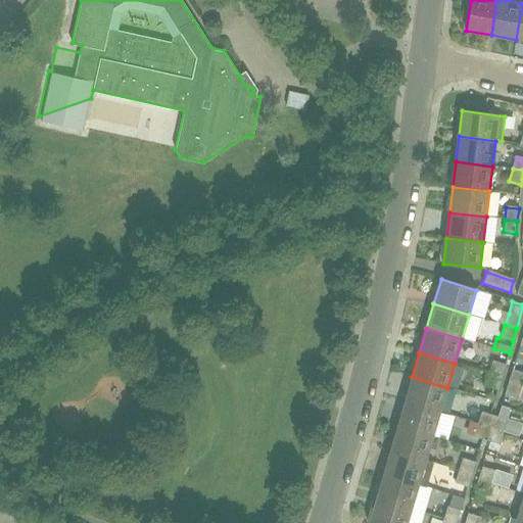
[(502,377),(505,366),(492,363),(489,374),(502,377)]
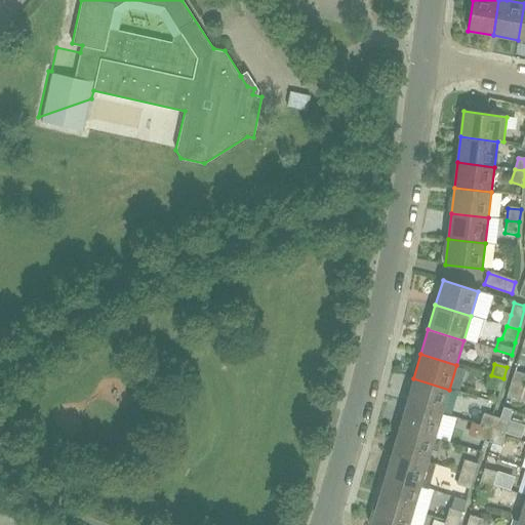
[(524,375),(515,372),(511,387),(522,390),(524,381),(524,375)]
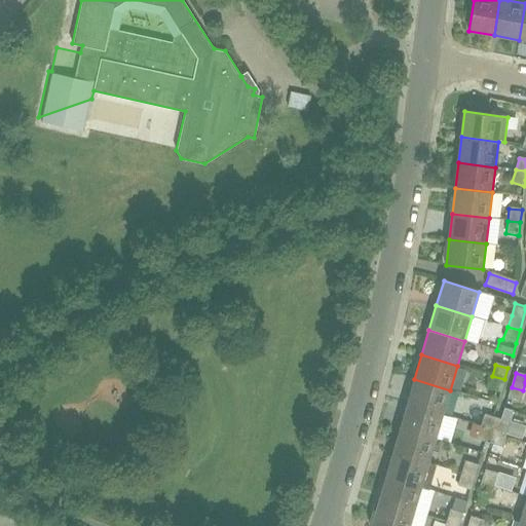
[(496,405),(504,379),(492,376),(485,401),(496,405)]
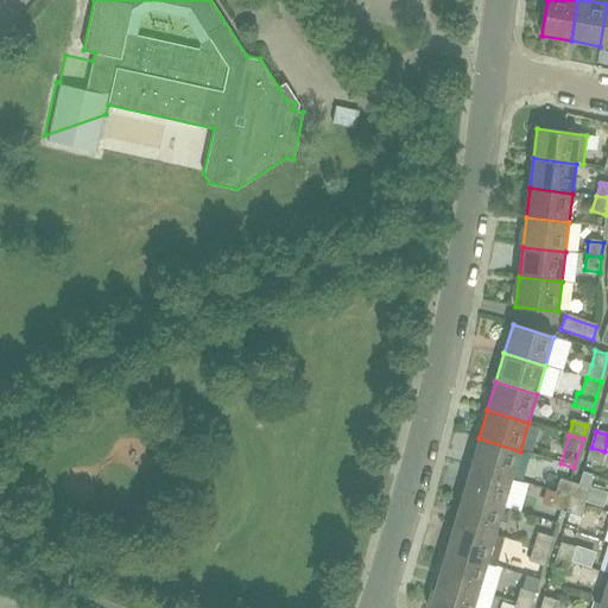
[(479,438),(470,467),(512,480),(520,451),(479,438)]
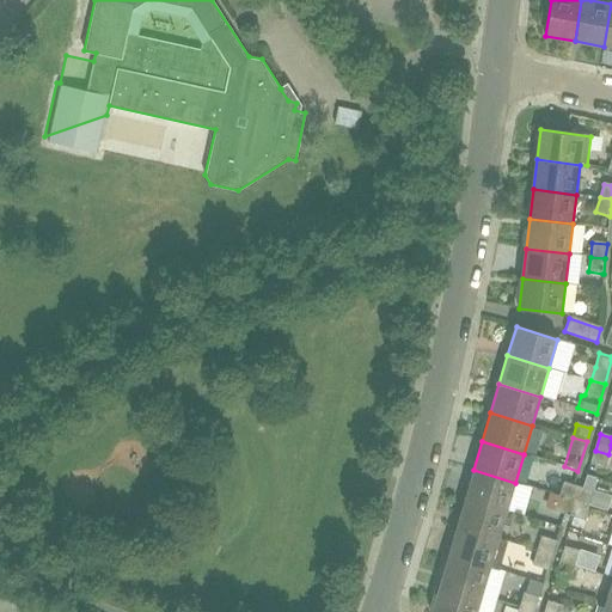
[(595,451),(592,463),(606,466),(609,454),(595,451)]
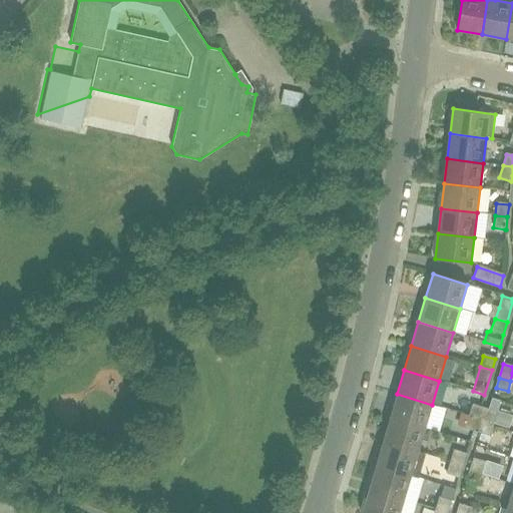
[(397,394),(390,418),(425,429),(432,405),(397,394)]
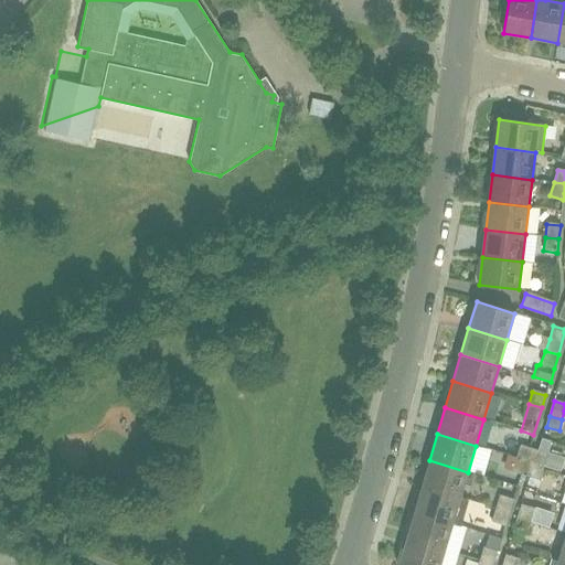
[(534,450),(530,449),(521,446),(516,458),(531,461),(534,450)]
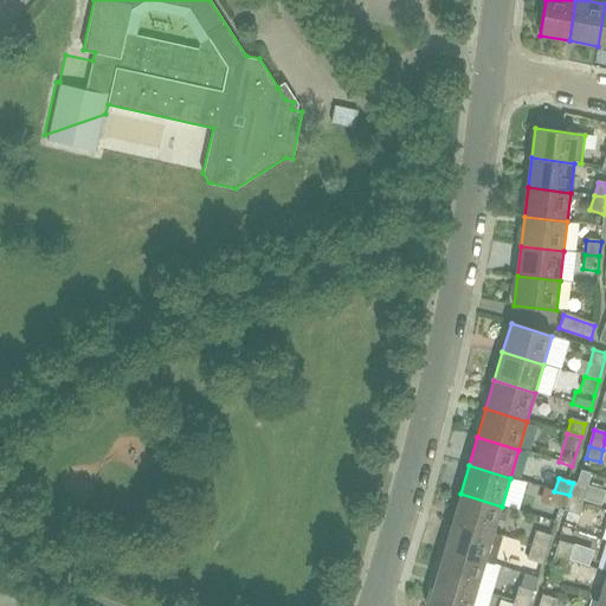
[(573,483),(569,495),(568,502),(581,505),(587,488),(573,483)]
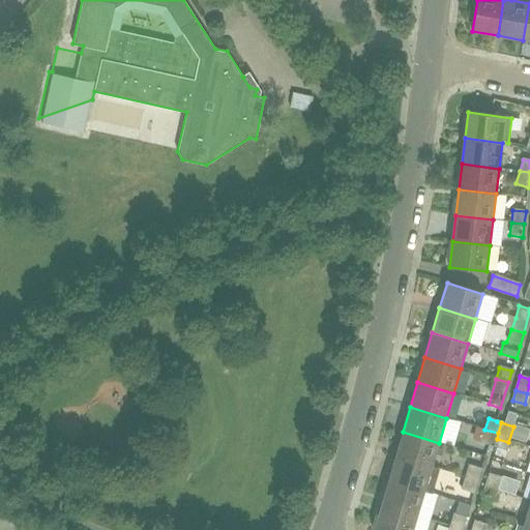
[(480,442),(494,446),(497,439),(498,433),(484,430),(480,442)]
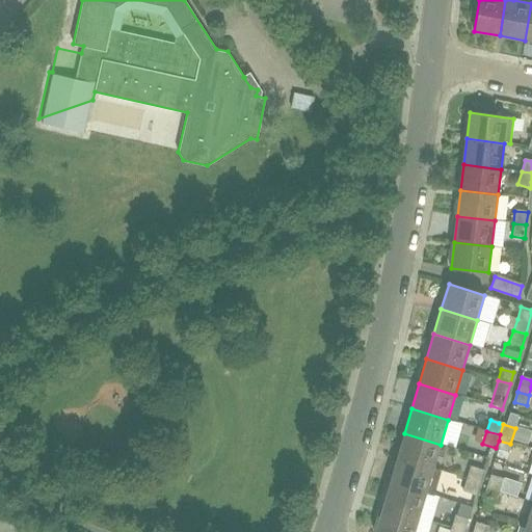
[(441,445),(404,433),(397,458),(433,470),(441,445)]
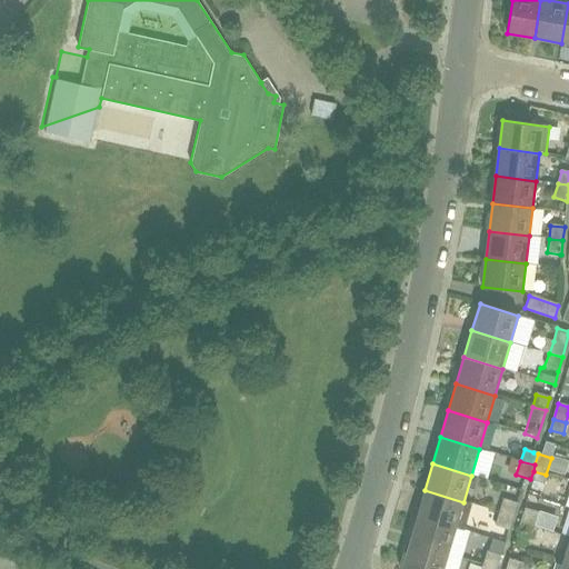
[(530,479),(535,480),(542,483),(546,475),(533,471),(530,479)]
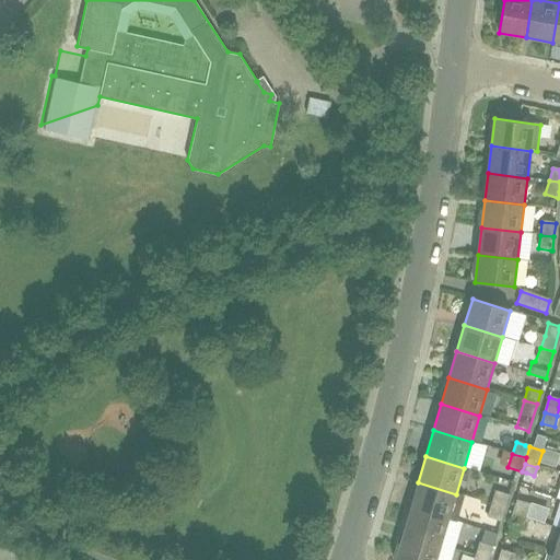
[(464,497),(456,494),(418,482),(410,509),(448,520),(456,523),(464,497)]
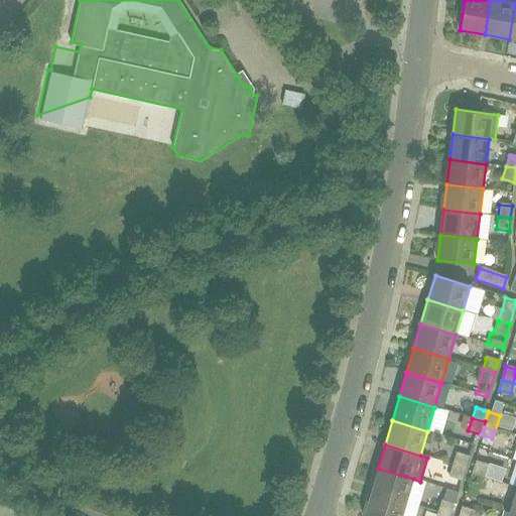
[(457,454),(453,465),(465,469),(469,458),(457,454)]
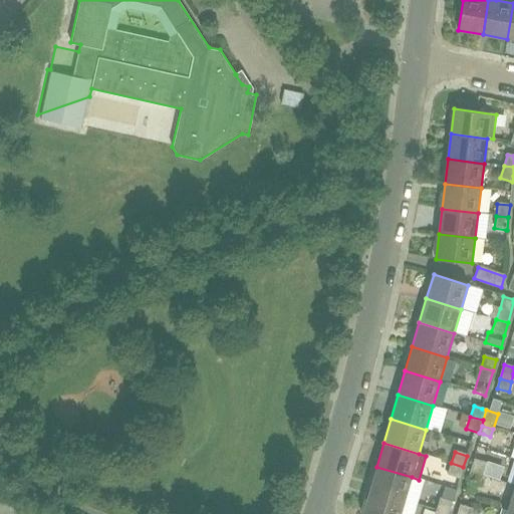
[(475,460),(470,474),(482,478),(486,464),(475,460)]
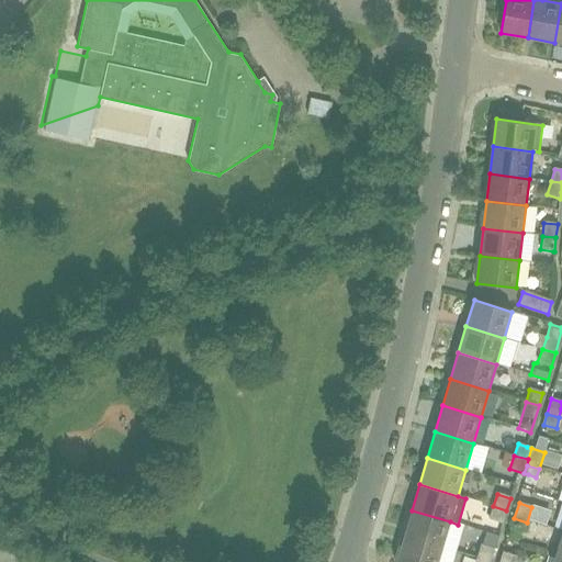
[(490,519),(503,523),(506,510),(493,506),(490,519)]
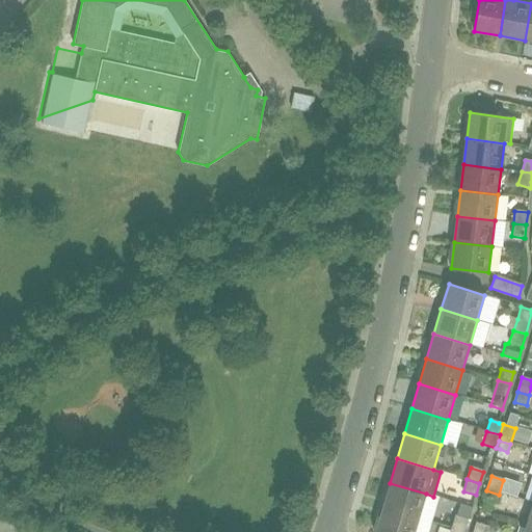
[(390,483),(382,508),(419,519),(426,494),(390,483)]
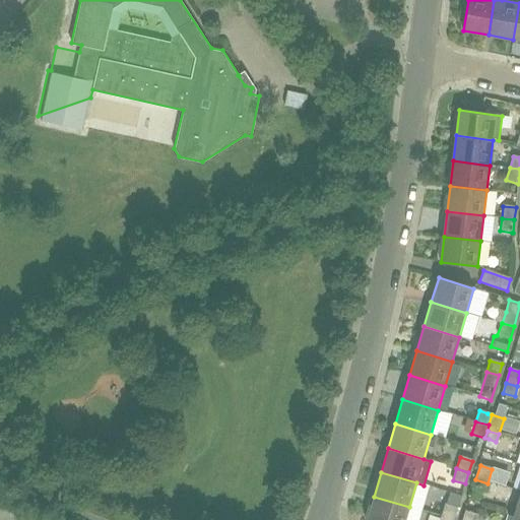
[(475,479),(472,490),(483,493),(488,483),(475,479)]
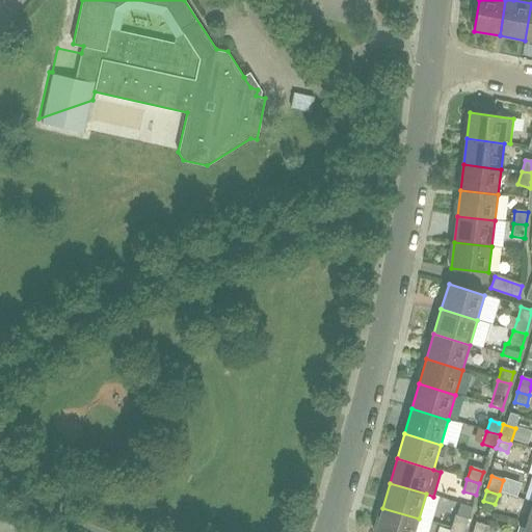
[(415,531),(419,519),(382,508),(375,531),(415,531)]
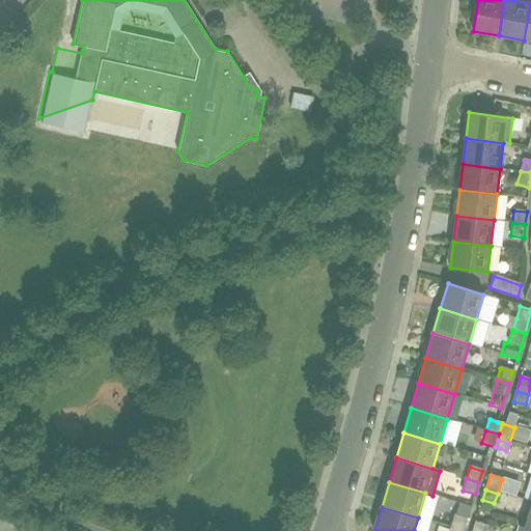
[(450,528),(462,530),(463,530),(467,519),(454,515),(450,528)]
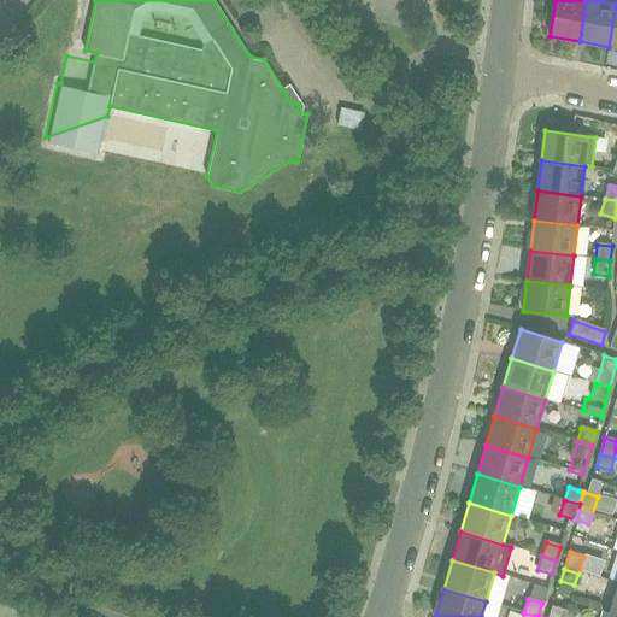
[(548,616),(564,616),(566,611),(552,606),(548,616)]
